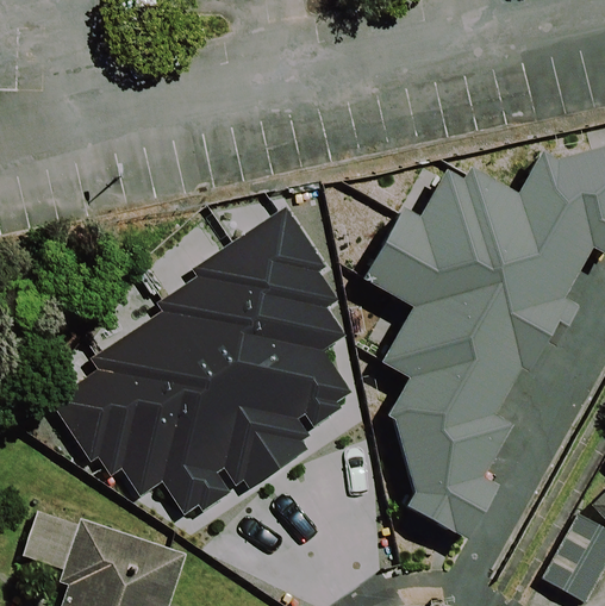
[(413,308),(381,364),(407,380),(386,417),(394,420),(415,493),(406,507),(467,542),(499,487),(482,478),(512,425),(494,414),(521,369),(529,374),(547,343),(554,348),(579,306),(565,298),(592,249),(604,256),(604,147),(557,162),(542,152),(518,195),(471,168),(463,181),(447,170),(420,217),(405,207),(363,280),(413,308)]
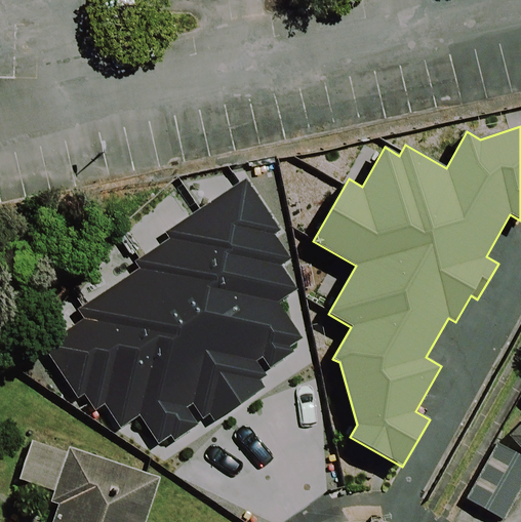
[(281,230),(247,178),(167,230),(171,237),(136,259),(142,267),(84,304),(90,313),(44,343),(79,397),(86,392),(96,408),(107,402),(121,426),(141,412),(160,443),(174,434),(176,438),(199,423),(188,405),(194,401),(204,416),(212,411),(217,419),(268,387),(262,378),(269,374),(258,359),(264,356),(272,367),(295,352),(291,346),(304,337),(279,300),(298,287),(283,263),(292,256),(277,232),(281,230)]
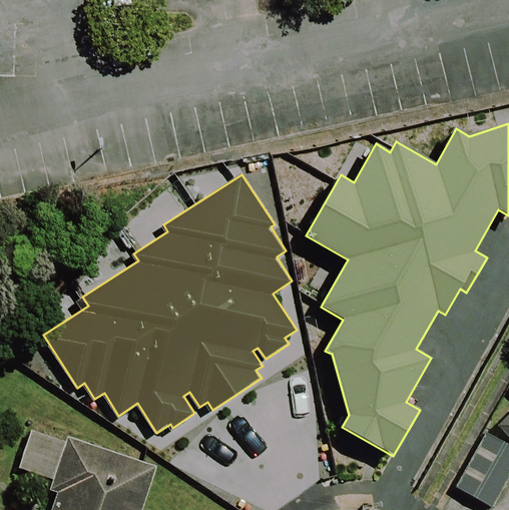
[(508,416),(500,425),(508,433),(508,416)]
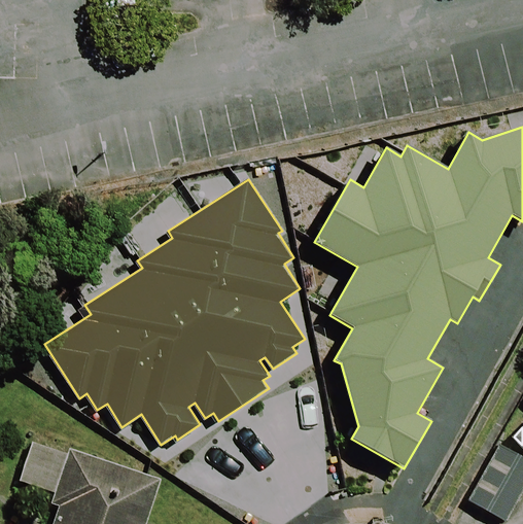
[(471,499),(508,521),(522,494),(522,455),(501,444),(471,499)]
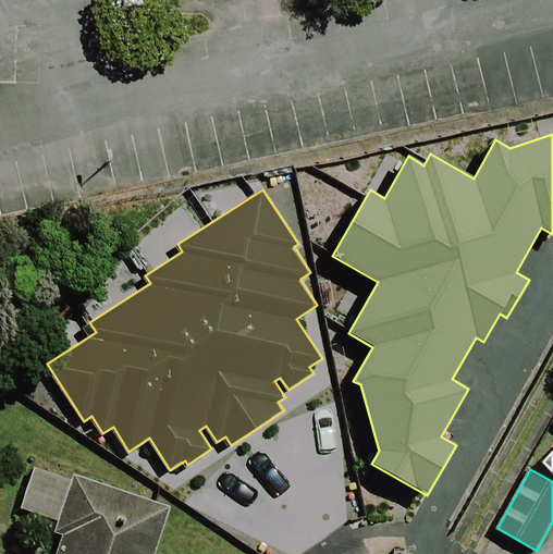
[(58,553),(155,553),(172,506),(75,474),(57,531),(64,534),(58,553)]
